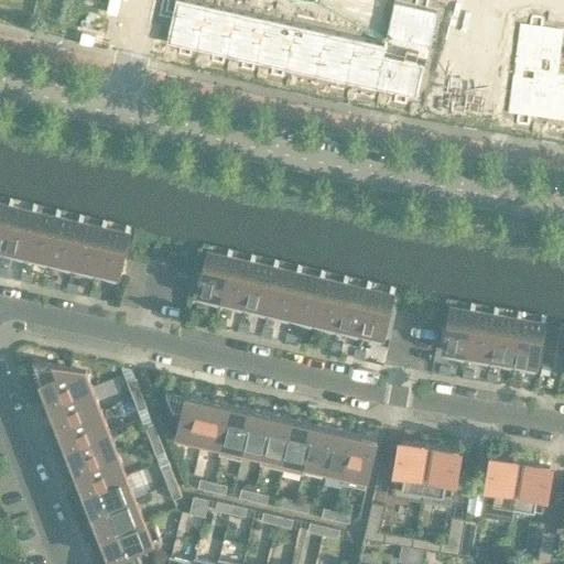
[(0,0),(0,2),(99,26),(106,0),(0,0)]
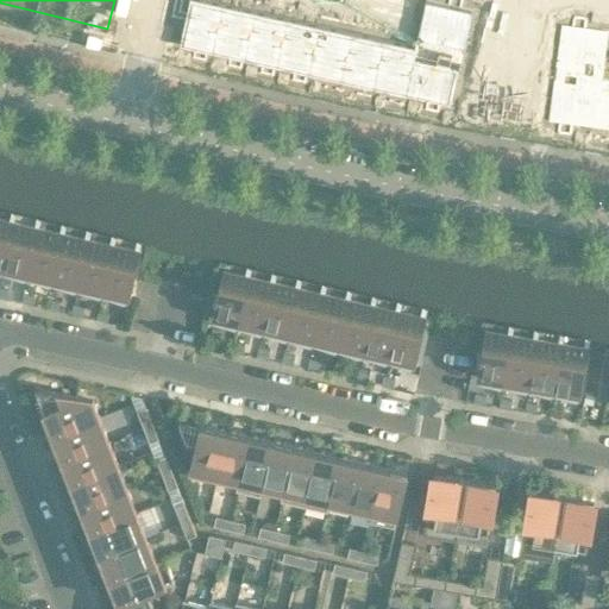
[(175,0),(173,17),(183,19),(177,45),(451,106),(472,10),(428,0),(425,0),(415,48),(201,0),(175,0)]
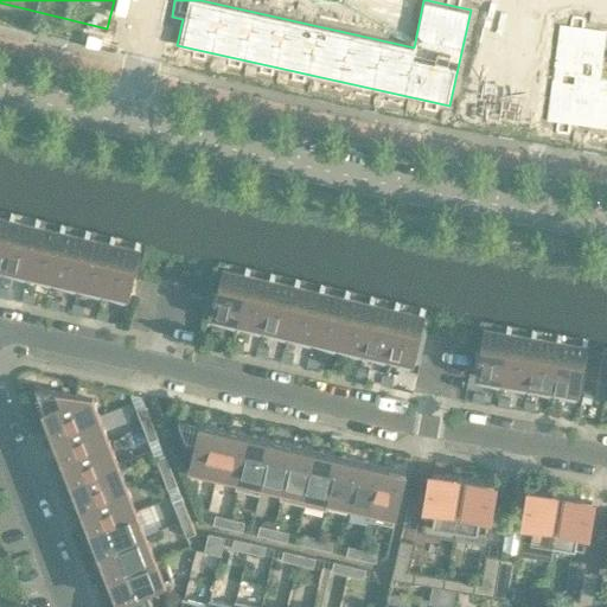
[(558,25),(545,122),(606,131),(606,81),(599,80),(606,31),(558,25)]
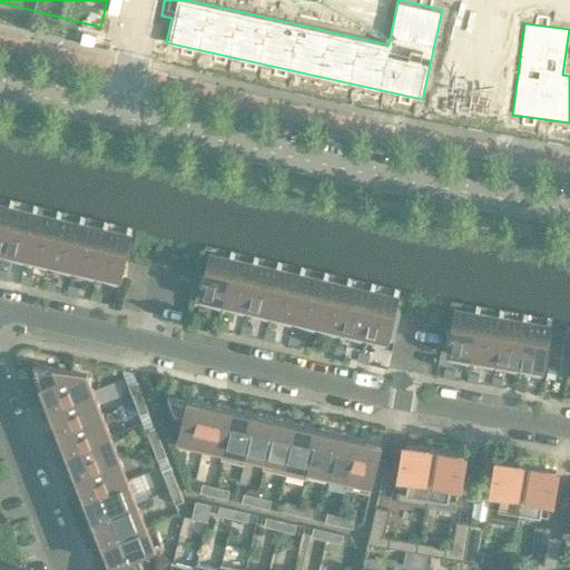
[(0,251),(3,252),(13,207),(0,204),(0,251)]
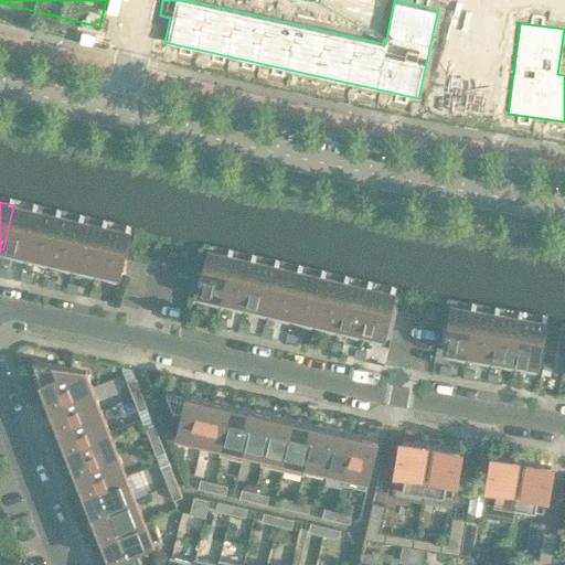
[(36,211),(13,205),(3,249),(27,255),(36,211)]
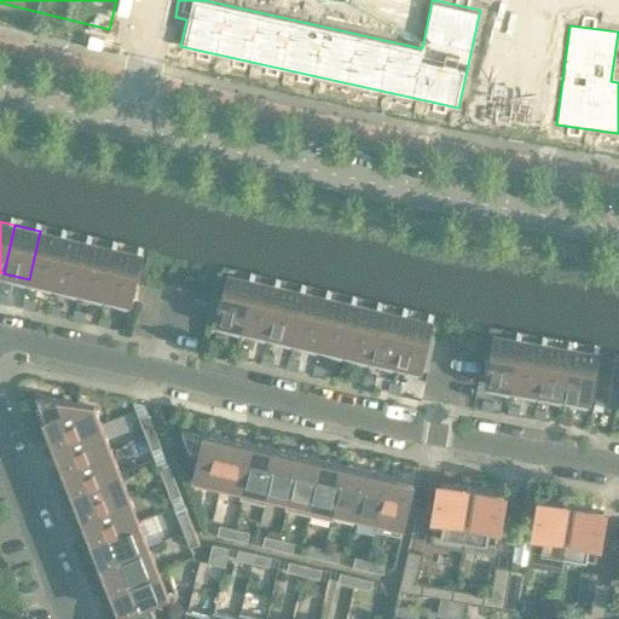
[(40,231),(29,279),(55,285),(65,237),(40,231)]
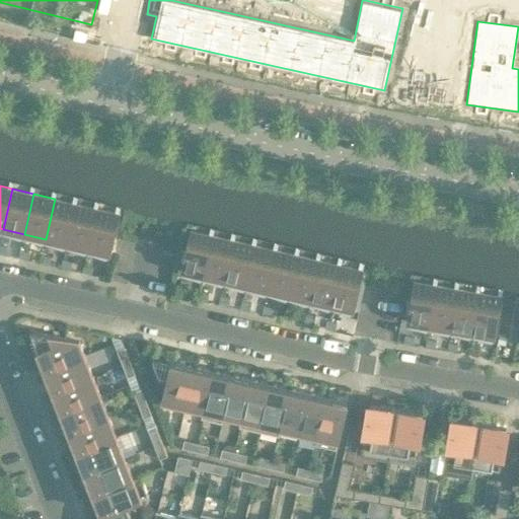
[(55,199),(46,239),(67,243),(76,204),(55,199)]
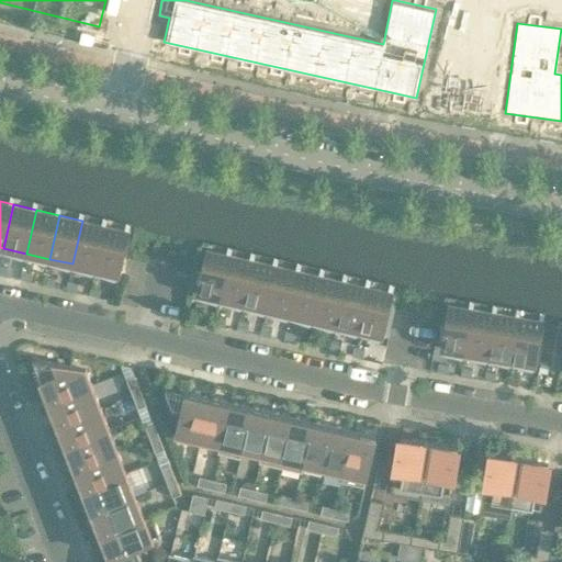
[(82,221),(72,263),(96,269),(105,226),(82,221)]
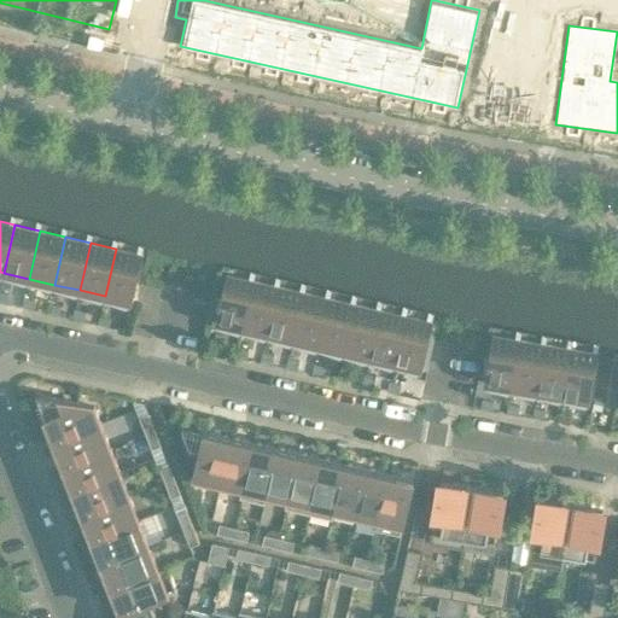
[(143,255),(116,249),(105,296),(132,302),(143,255)]
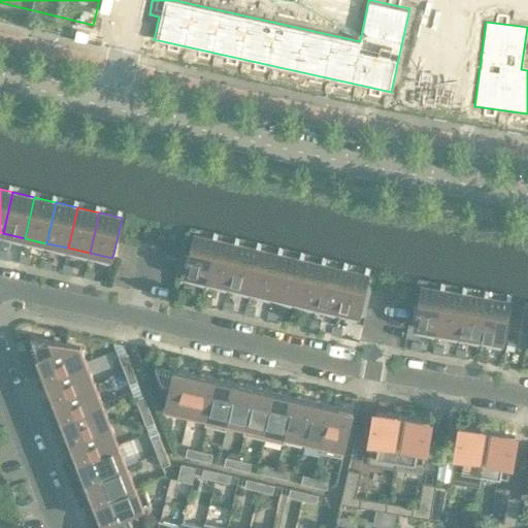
[(193,234),(189,253),(185,252),(180,266),(186,267),(184,274),(207,279),(217,239),(193,234)]
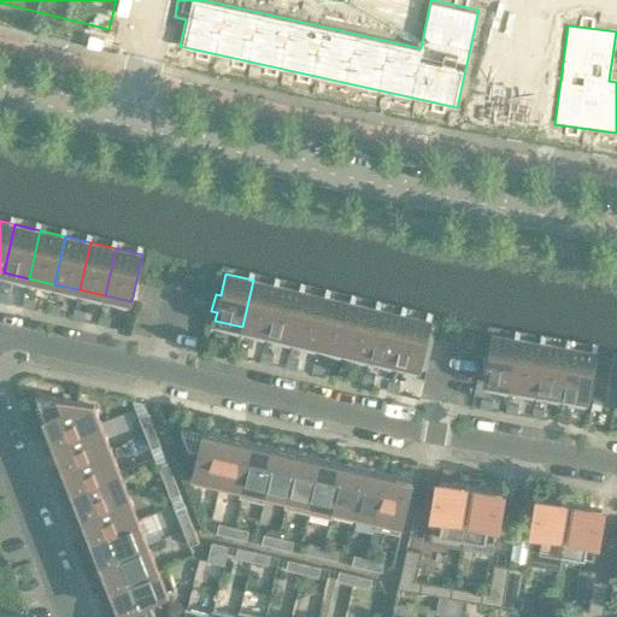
[(278,286),(253,280),(242,327),(268,333),(278,286)]
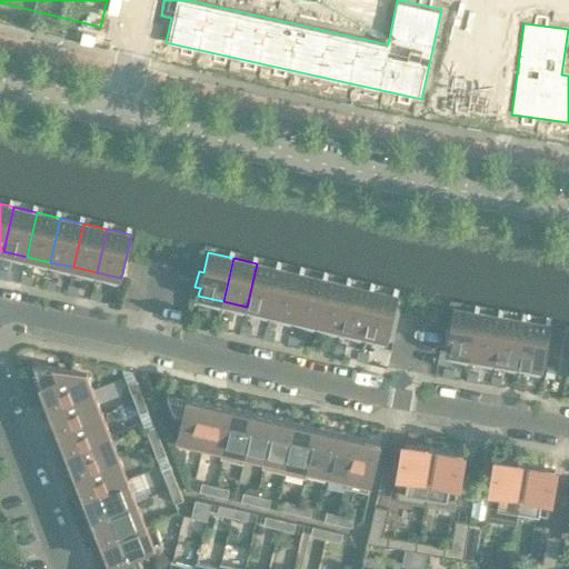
[(280,269),(276,268),(257,263),(247,307),(270,312),(280,269)]
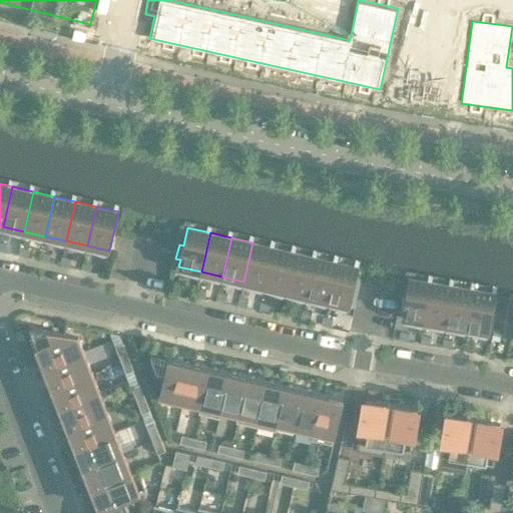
[(274,247),(252,242),(243,282),(265,287),(274,247)]
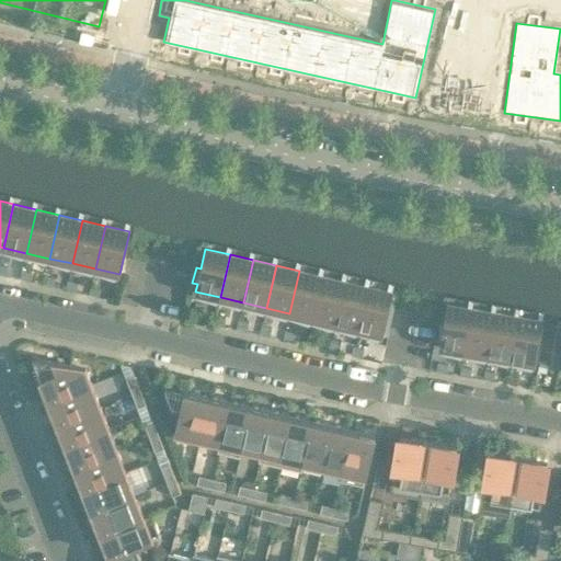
[(30,281),(31,273),(22,271),(20,278),(30,281)]
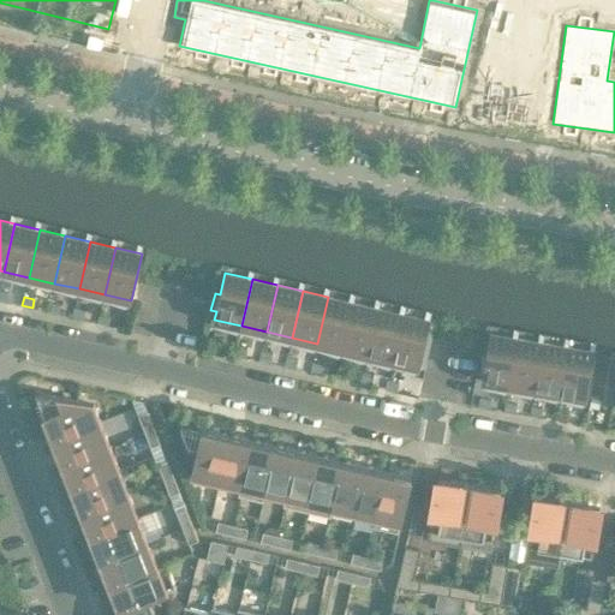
[(342,350),(353,302),(328,297),(317,344),(342,350)]
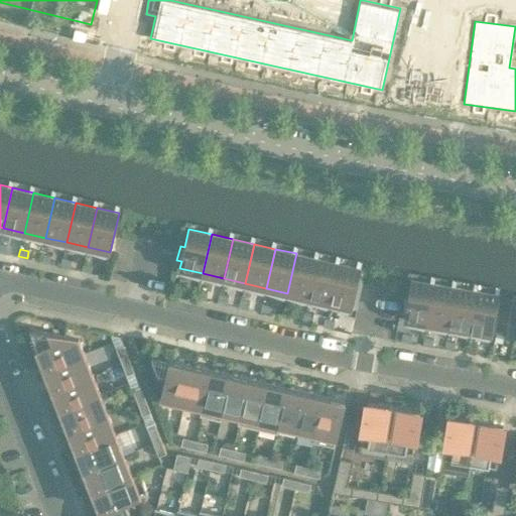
[(39,261),(48,263),(50,256),(41,253),(39,261)]
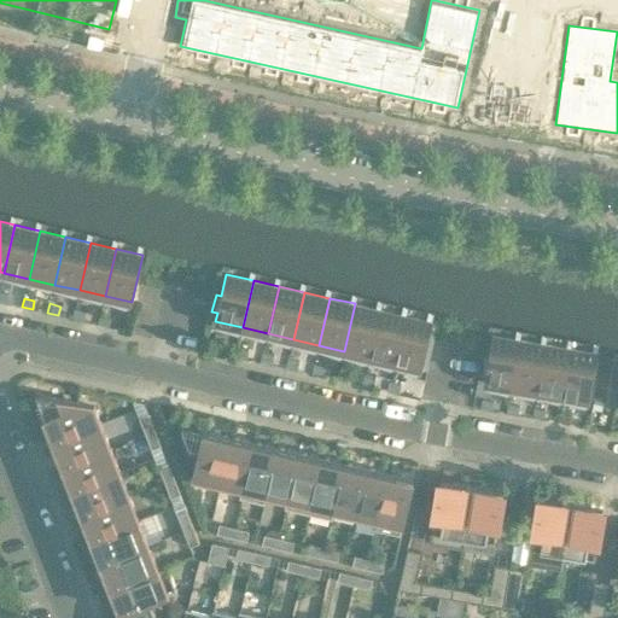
[(380,309),(355,303),(344,351),(369,357),(380,309)]
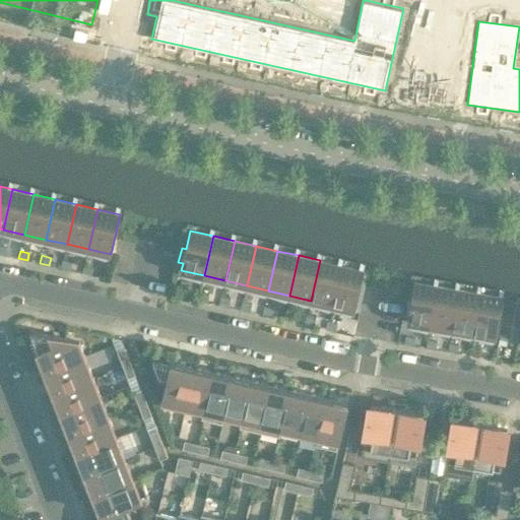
[(61,267),(70,270),(72,262),(63,260),(61,267)]
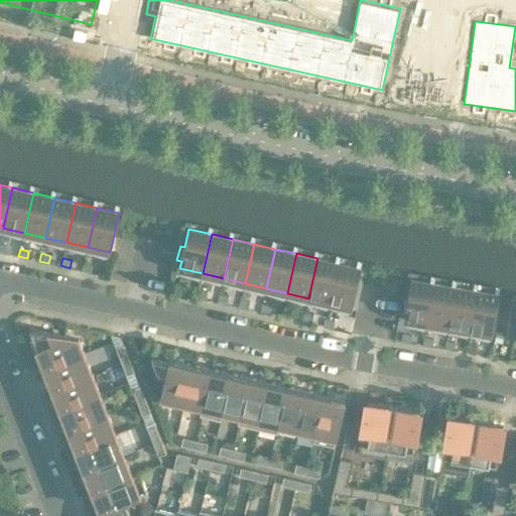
[(330,303),(339,263),(317,258),(308,298),(330,303)]
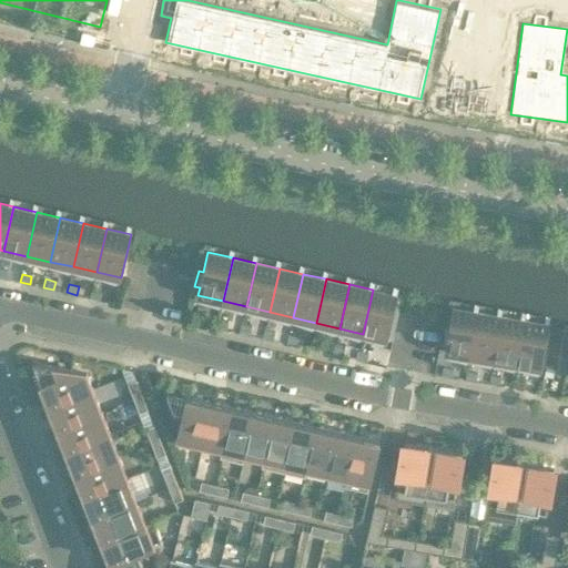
[(90,297),(100,300),(102,292),(92,290),(90,297)]
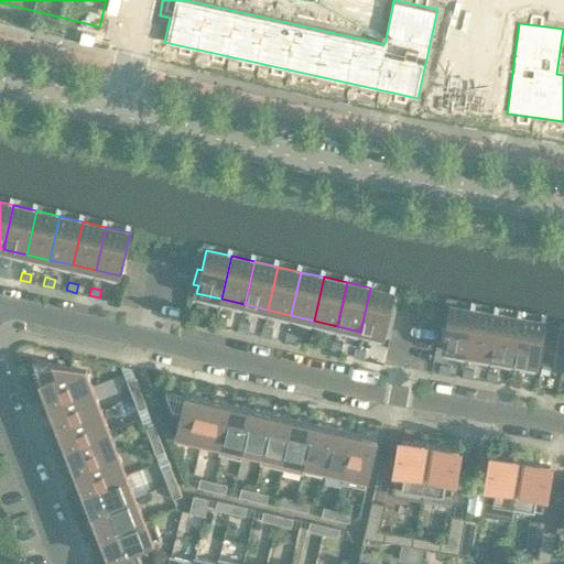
[(394,293),(370,288),(360,332),(384,337),(394,293)]
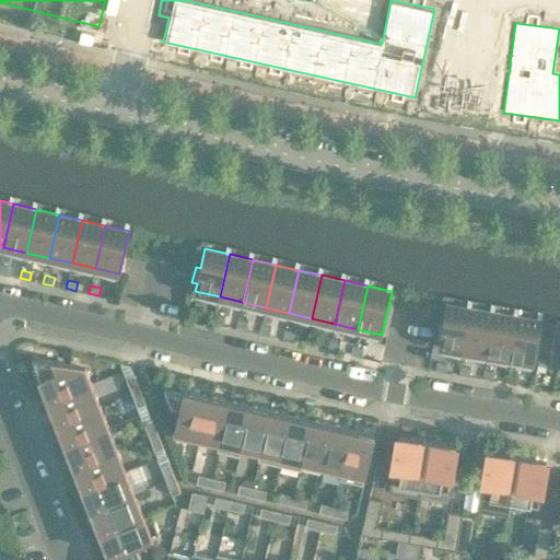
[(464,351),(470,307),(446,303),(443,324),(438,323),(435,338),(440,339),(439,347),(464,351)]
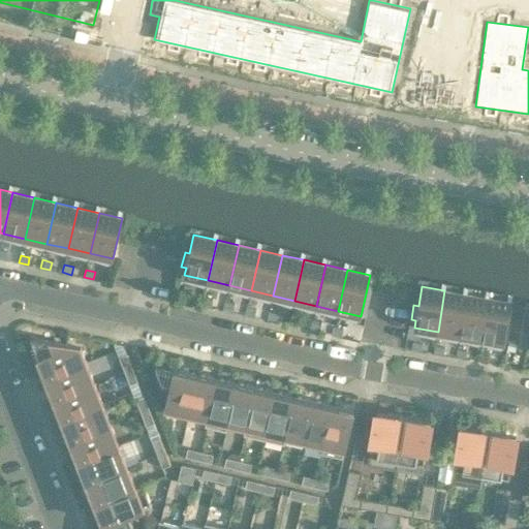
[(444,290),(438,332),(460,336),(467,294),(444,290)]
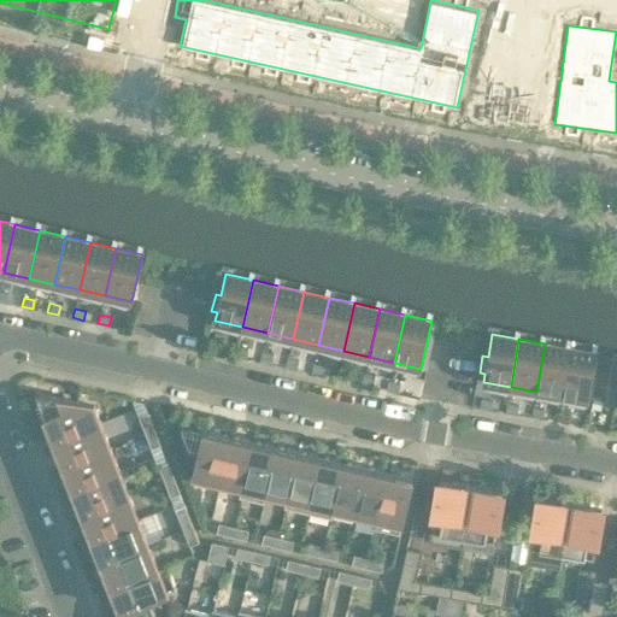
[(221,352),(222,344),(212,341),(210,350),(221,352)]
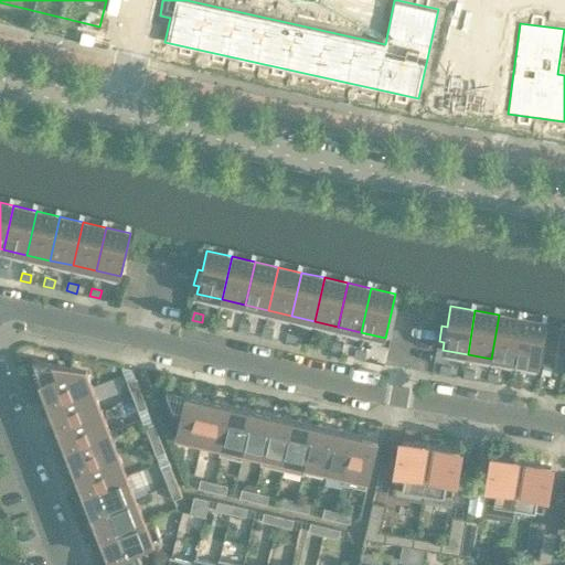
[(522,318),(499,315),(491,359),(514,362),(522,318)]
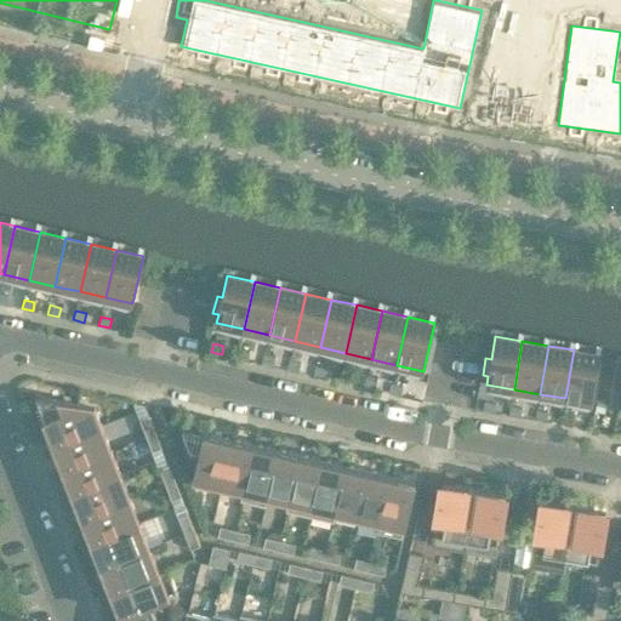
[(248,360),(249,351),(239,348),(237,358),(248,360)]
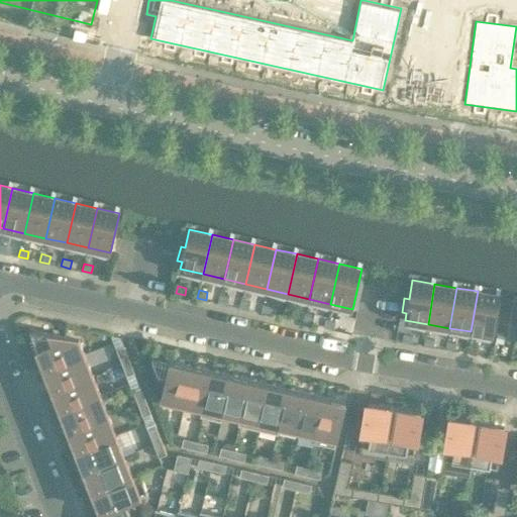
[(478,291),(471,331),(494,335),(501,295),(478,291)]
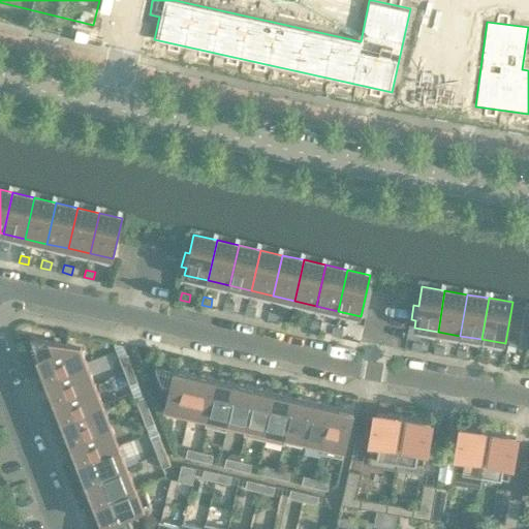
[(232,311),(235,304),(225,302),(223,309),(232,311)]
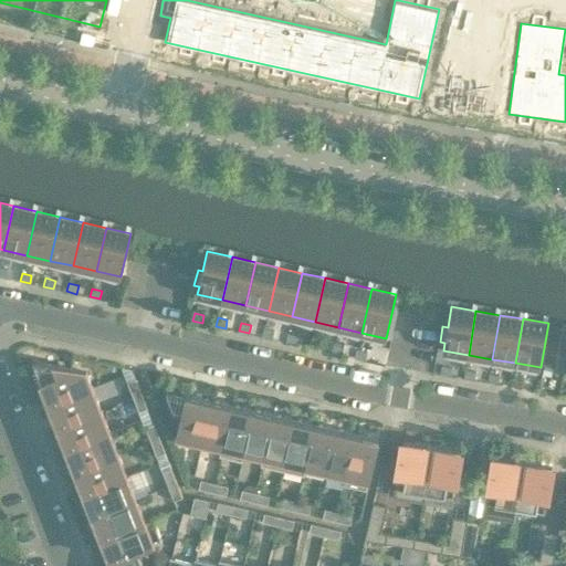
[(565,326),(563,326),(556,359),(565,360),(565,326)]
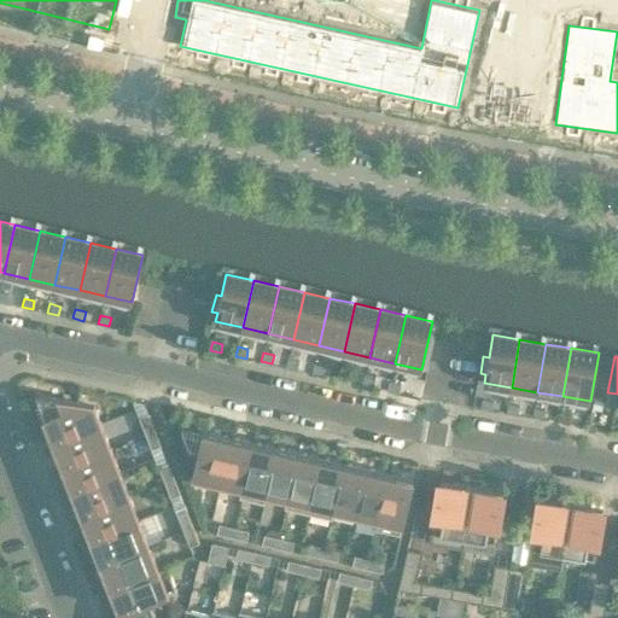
[(299,361),(289,359),(286,367),(297,369),(299,361)]
